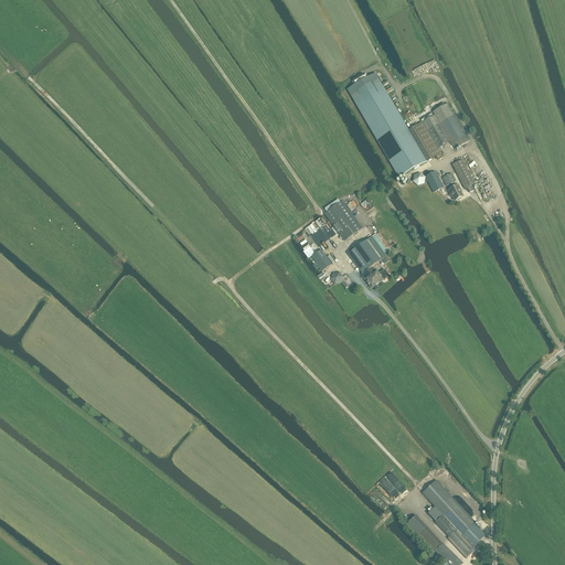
[(375,74),(348,91),(400,179),(427,162),(408,131),(375,74)]
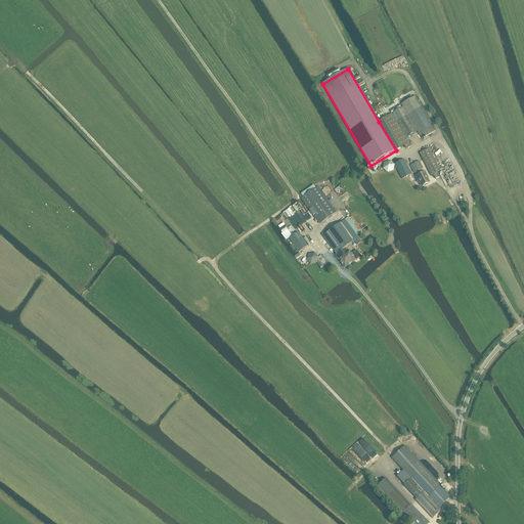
[(403,107),(417,131),(422,139),(436,131),(416,96),(401,104),(403,107)]
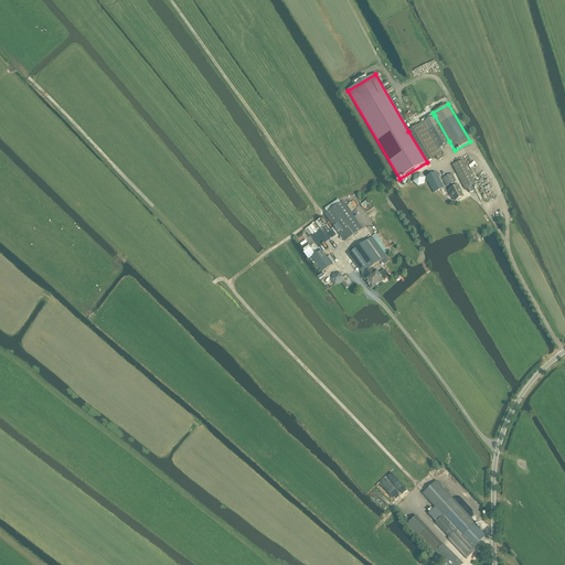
[(423,124),(437,149),(449,141),(435,116),(423,124)]
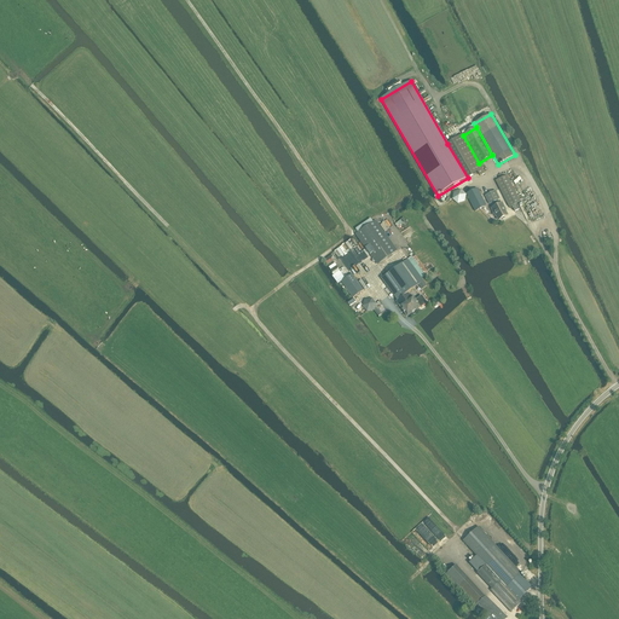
[(463,136),(447,144),(468,178),(478,173),(480,177),(485,174),(479,163),(463,136)]
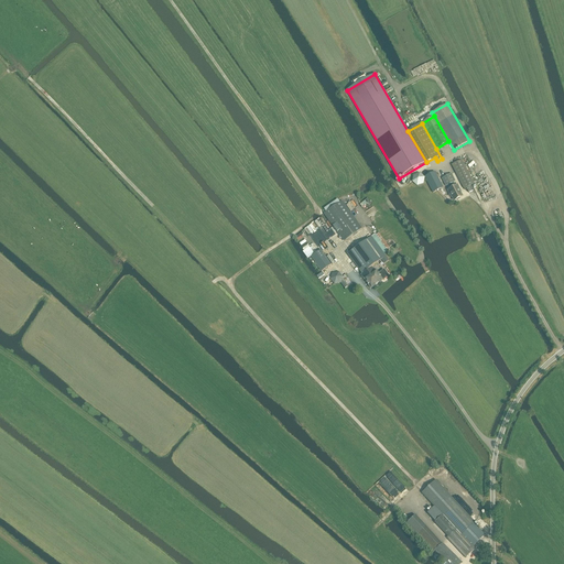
[(472,186),(474,184),(462,160),(452,165),(464,190),(467,188),(469,193),(474,191),(472,186)]
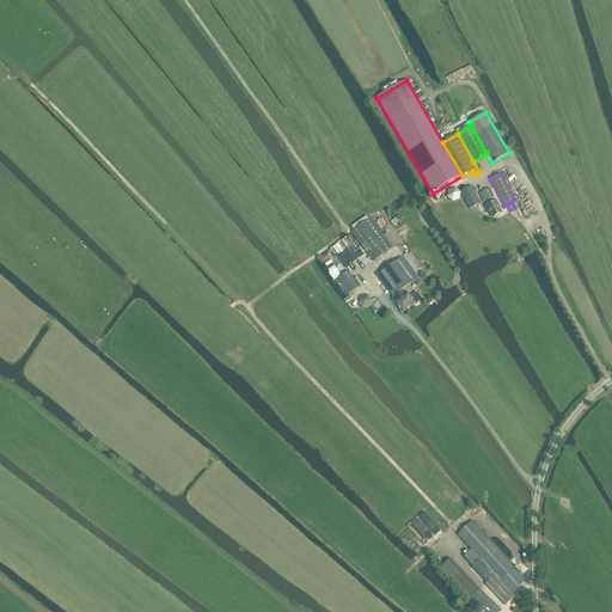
[(470,209),(482,204),(472,187),(461,193),(470,209)]
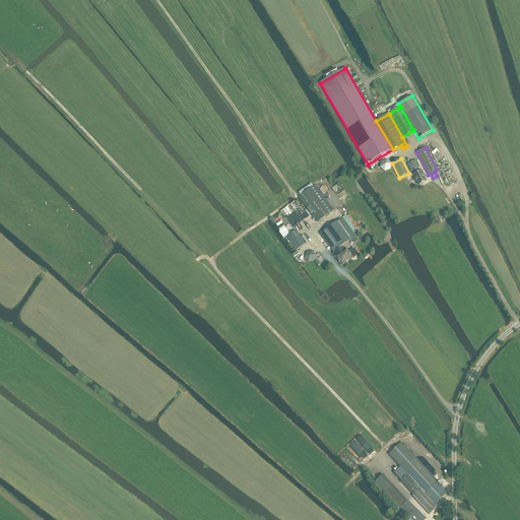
[(391,170),(392,165),(387,160),(381,161),(380,168),(385,172),(391,170)]
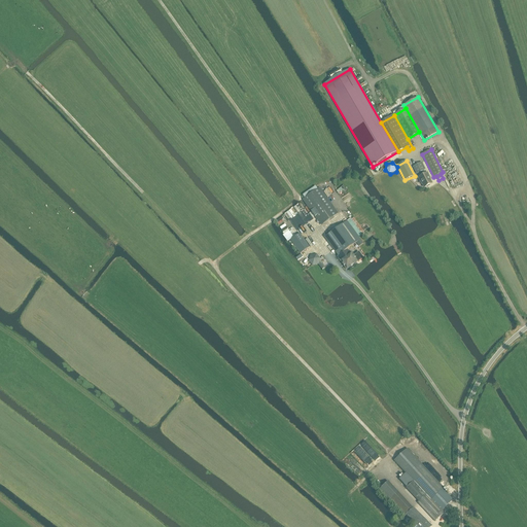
[(424,171),(425,170),(422,163),(413,168),(417,174),(418,174),(420,177),(419,178),(421,182),(421,181),(425,188),(426,187),(428,187),(430,186),(430,185),(432,184),(429,178),(429,177),(427,174),(426,174),(424,171)]
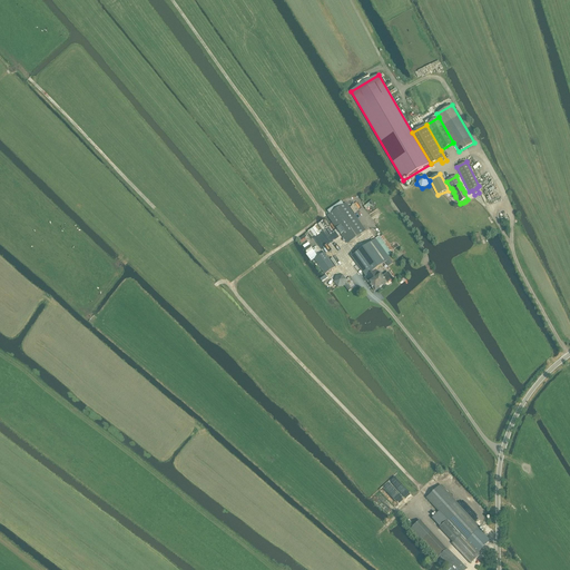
[(347,244),(366,232),(346,204),(328,216),(347,244)]
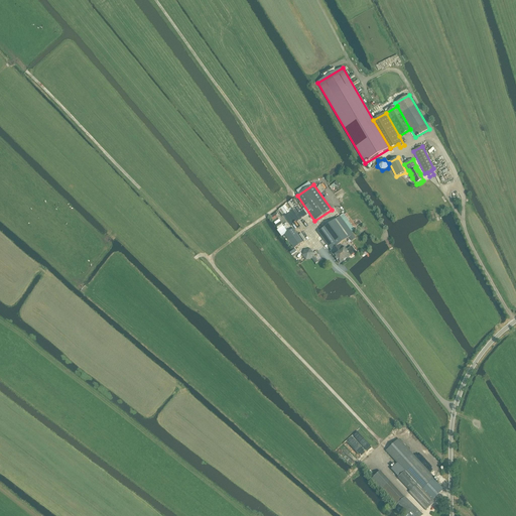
[(352,241),(356,239),(340,217),(318,233),(332,251),(331,251),(334,255),(340,264),(356,252),(352,247),(347,250),(344,247),(343,248),(341,244),(349,238),(352,241)]
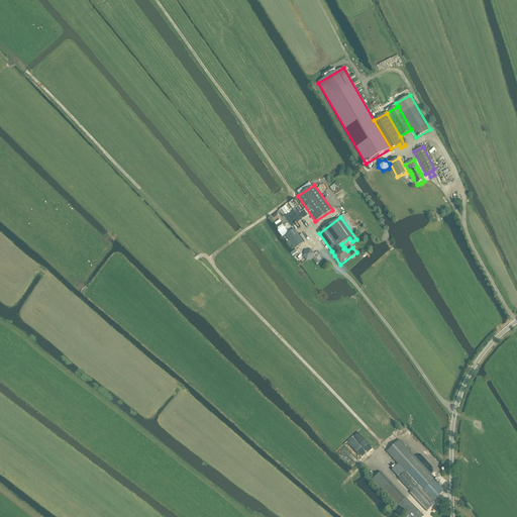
[(295,249),(304,242),(294,229),(286,235),(295,249)]
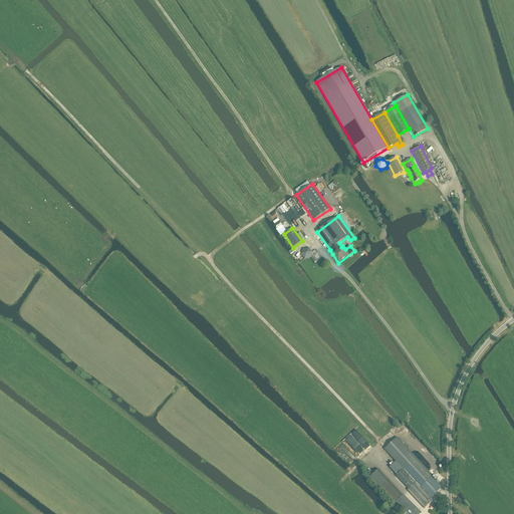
[(303,249),(301,255),(304,257),(305,259),(310,258),(313,257),(311,255),(312,253),(309,248),(303,249)]
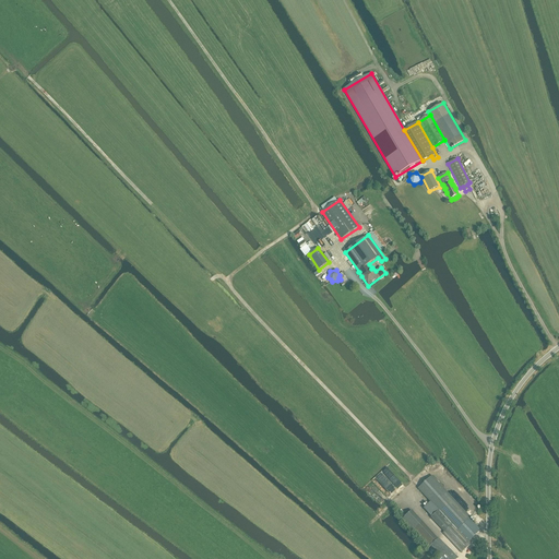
[(480,531),(431,477),(419,488),(440,510),(453,524),(468,542),(480,531)]
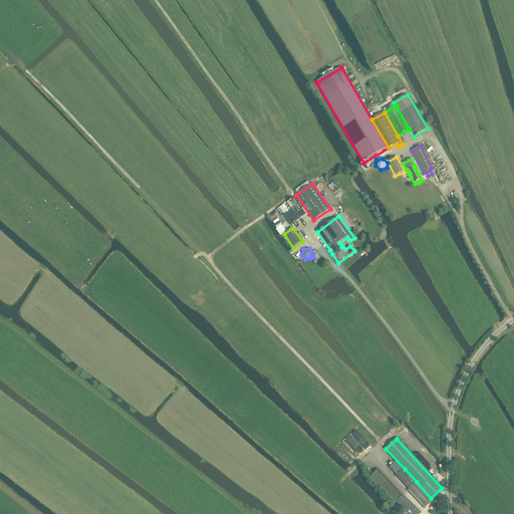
[(404,470),(397,461),(390,468),(397,476),(404,470)]
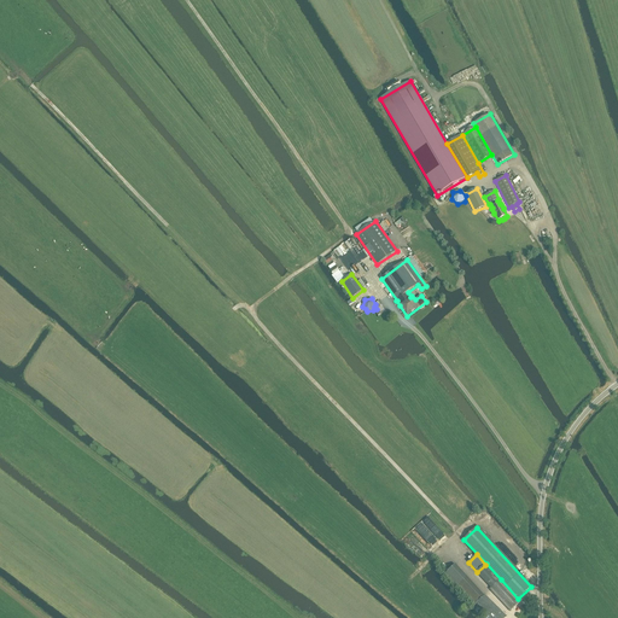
[(501,579),(491,589),(490,589),(511,612),(522,602),(518,599),(501,579)]
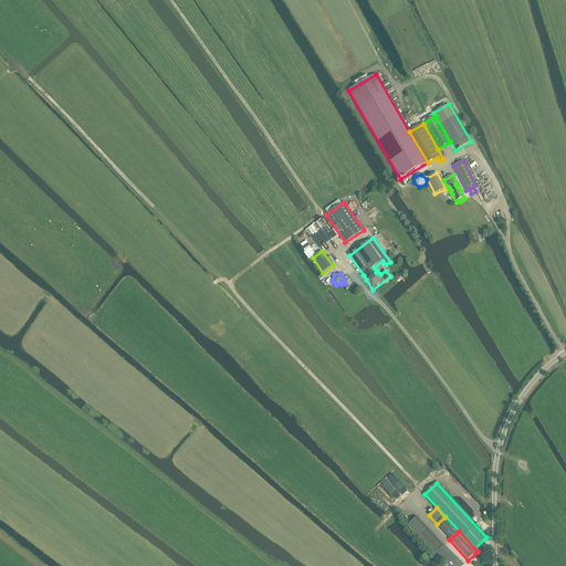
[(463,565),(464,565),(444,546),(437,554),(447,564),(444,565),(463,565)]
